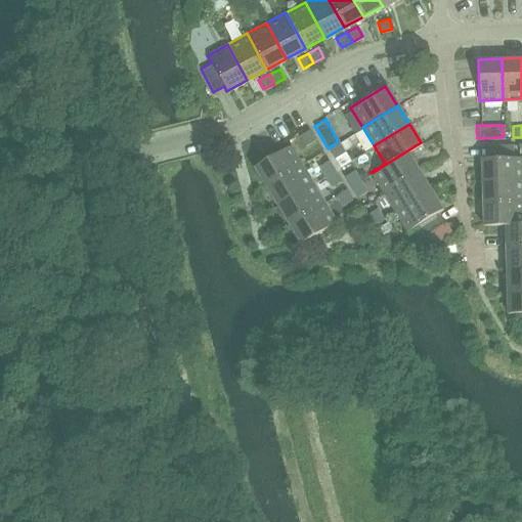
[(304,145),(314,138),(308,128),(298,135),(304,145)]
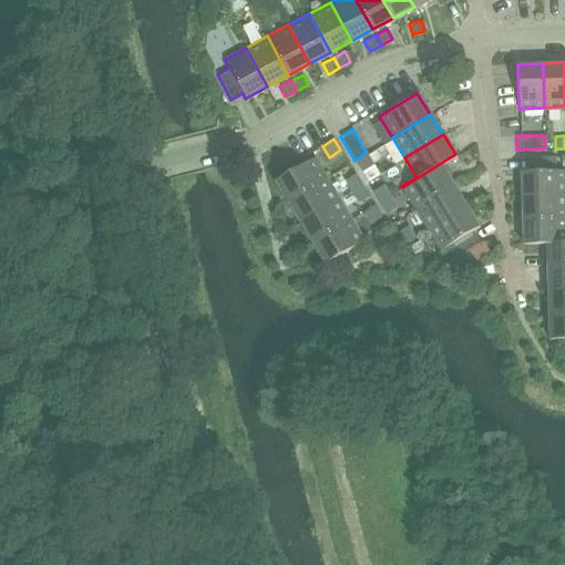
[(355,161),(361,171),(372,164),(366,153),(355,161)]
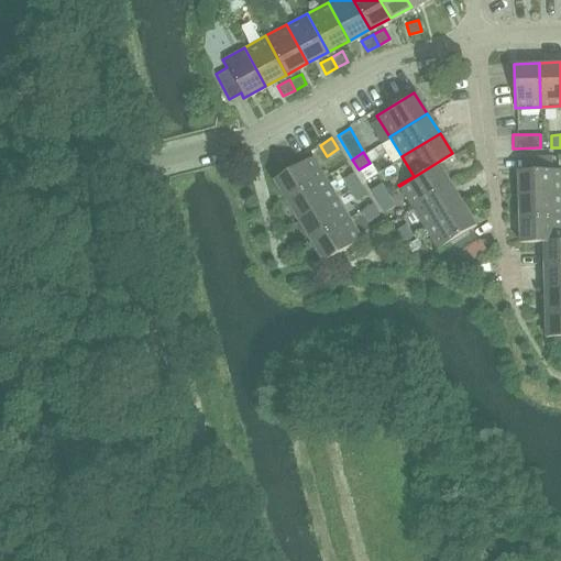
[(399,186),(411,206),(450,183),(437,163),(452,153),(399,186)]
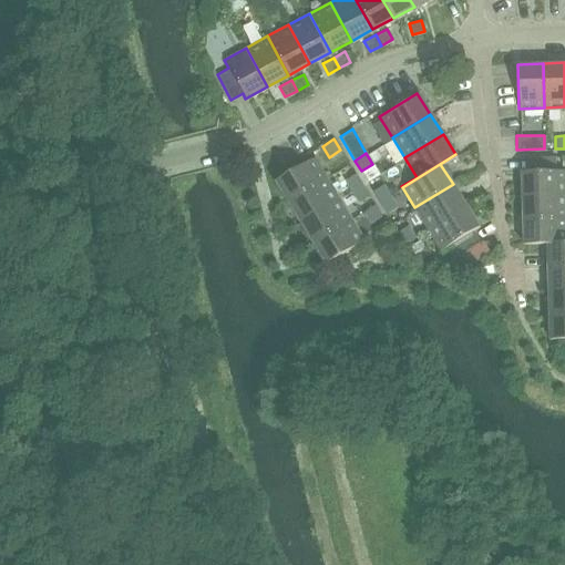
[(312,156),(275,180),(287,201),(326,177),(312,156)]
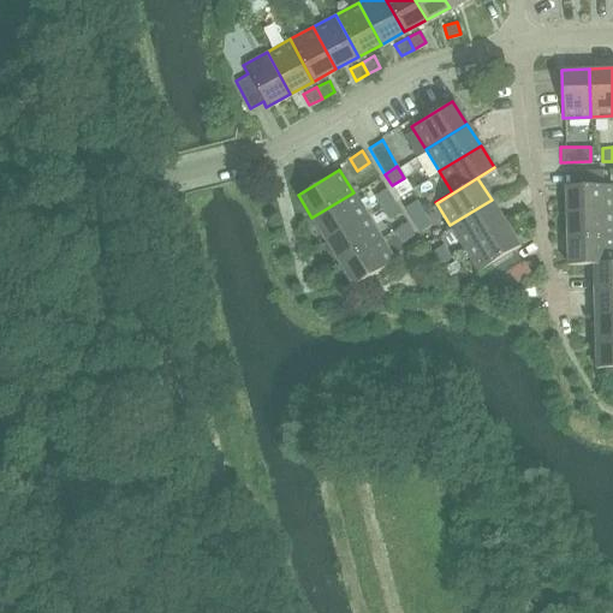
[(572,171),(572,185),(565,185),(565,212),(612,210),(612,183),(602,184),(602,170),(572,171)]
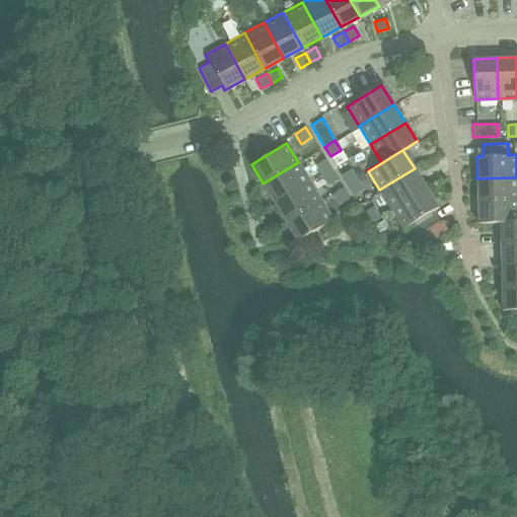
[(314,163),(320,174),(330,168),(324,157),(314,163)]
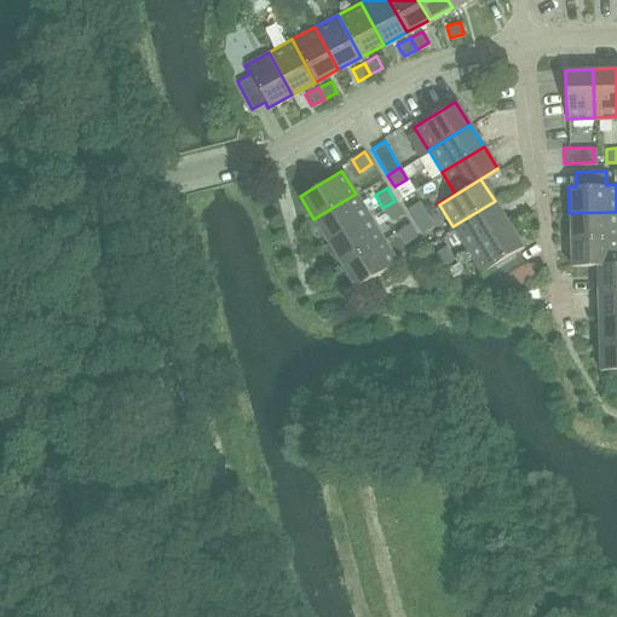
[(313,219),(327,241),(369,215),(356,194),(313,219)]
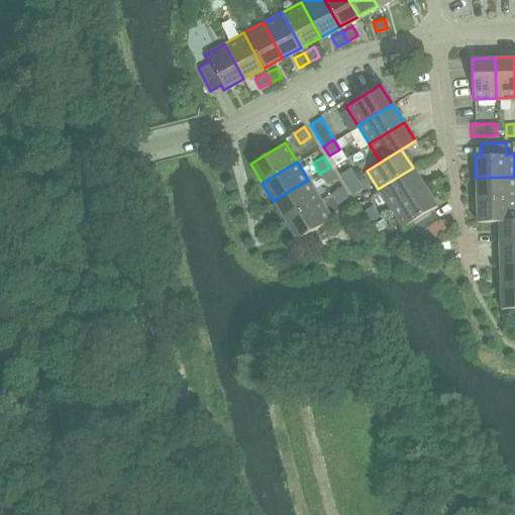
[(338,173),(344,183),(354,177),(349,167),(338,173)]
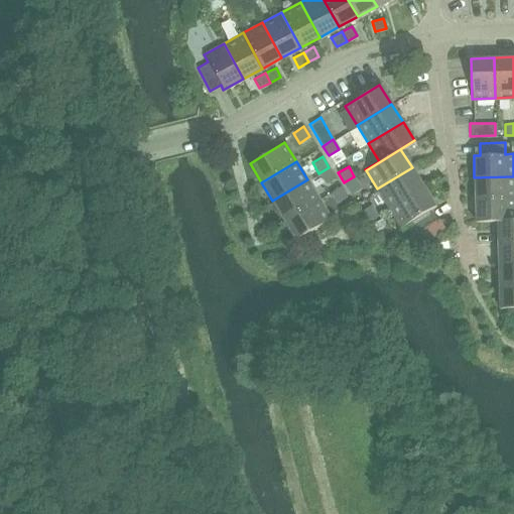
[(325,183),(336,177),(329,167),(318,173),(325,183)]
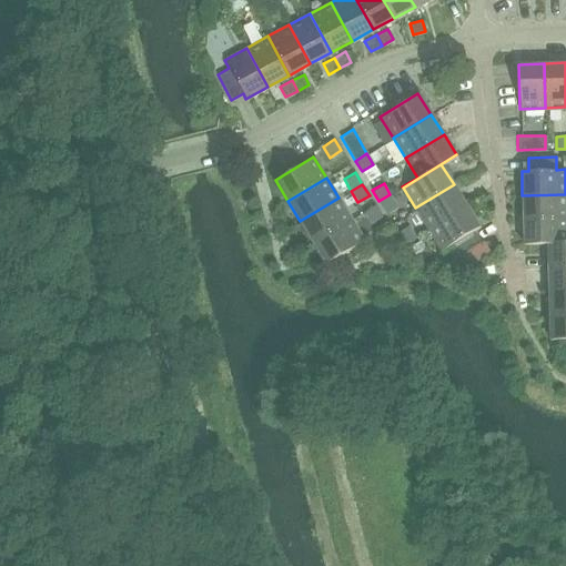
[(415,208),(428,228),(466,204),(454,184),(415,208)]
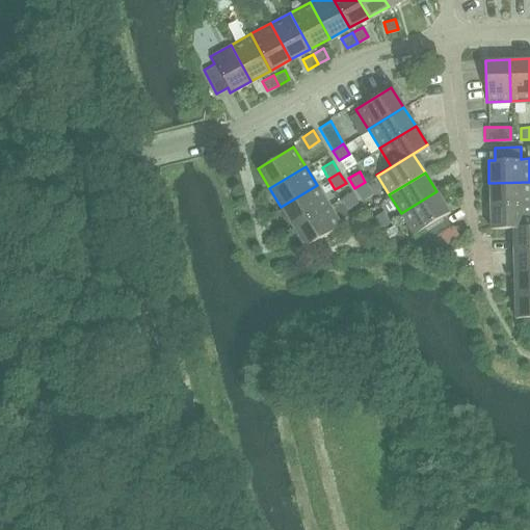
[(354,188),(362,200),(372,193),(365,182),(354,188)]
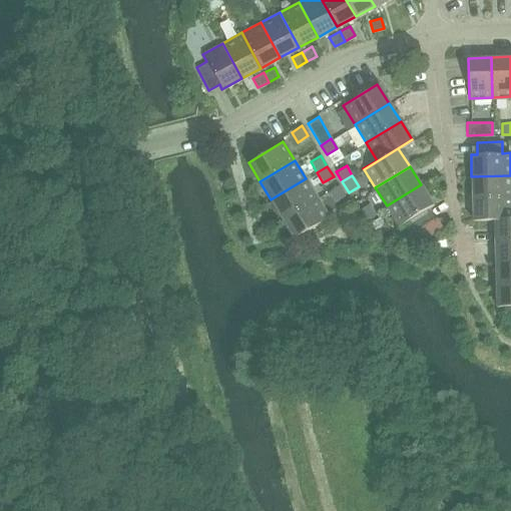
[(510,175),(471,176),(472,198),(510,196),(510,175)]
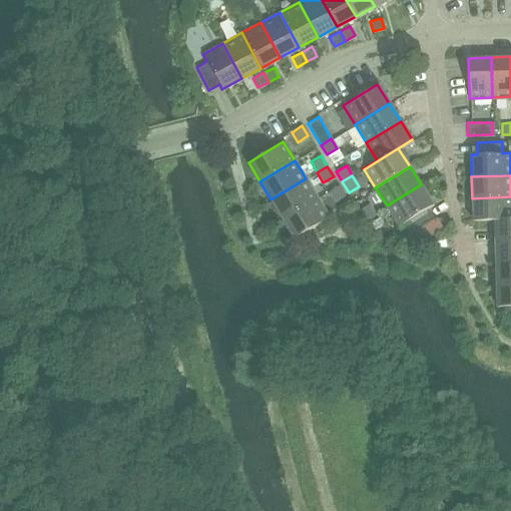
[(271,199),(282,218),(317,197),(306,178),(271,199)]
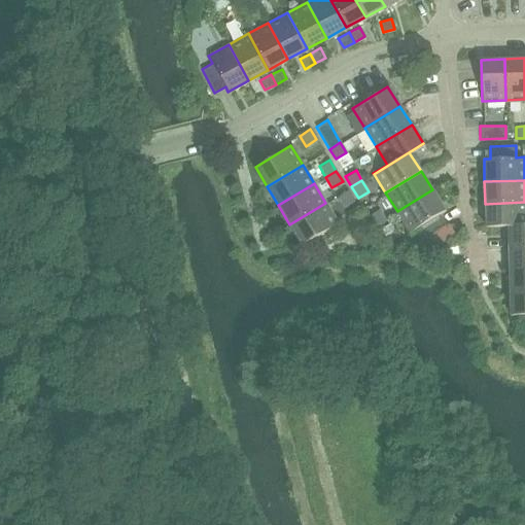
[(343,206),(353,200),(348,189),(337,196),(343,206)]
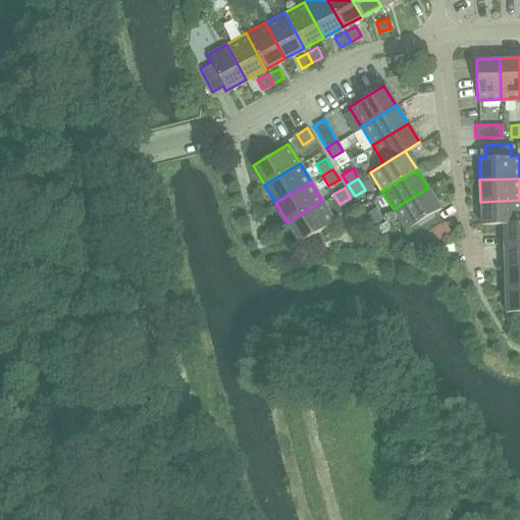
[(442,221),(435,210),(440,207),(428,188),(394,209),(405,228),(413,224),(420,236),(442,221)]
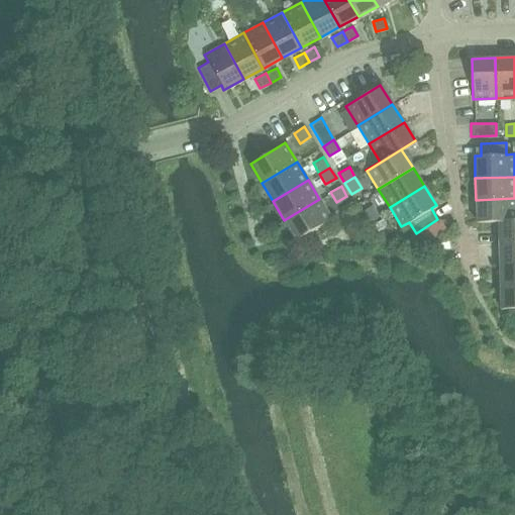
[(514,198),(476,200),(476,221),(514,220),(514,198)]
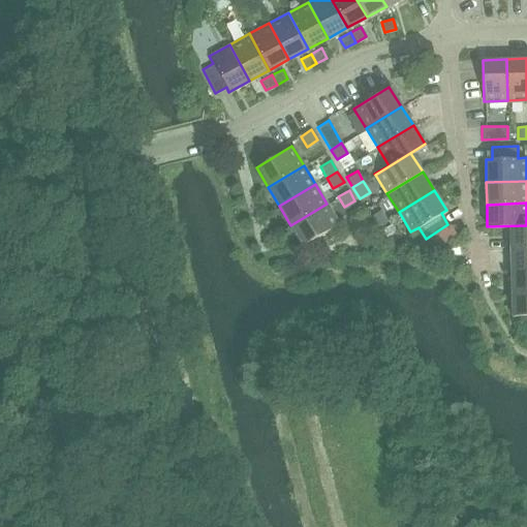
[(338,223),(327,204),(290,225),(302,245),(338,223)]
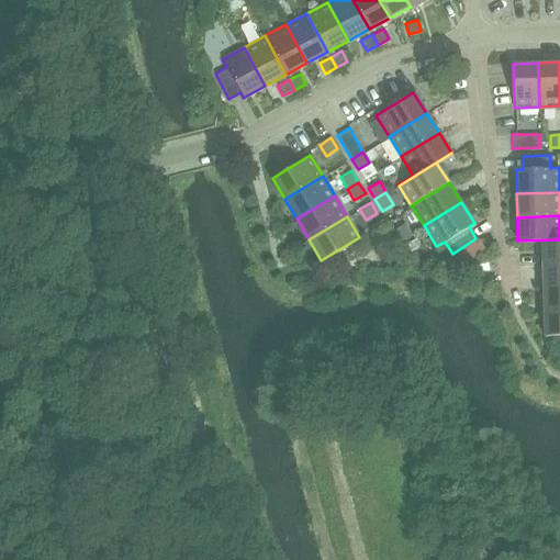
[(392,228),(393,230),(398,238),(410,231),(404,222),(392,228)]
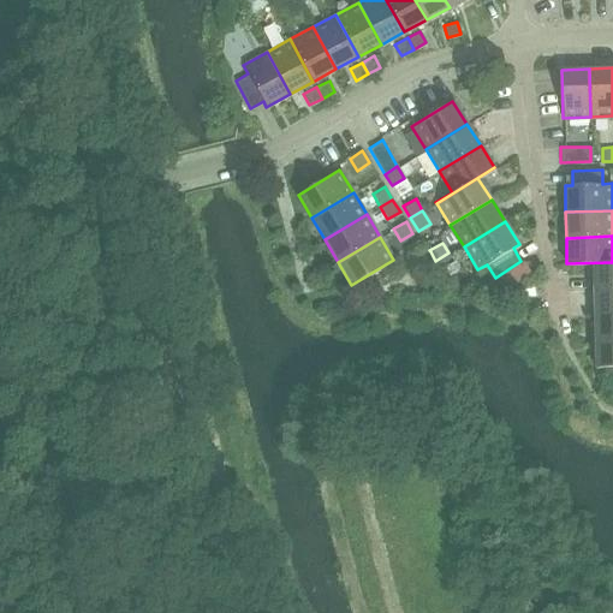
[(593,263),(593,289),(612,287),(612,262),(566,263),(566,265),(593,263)]
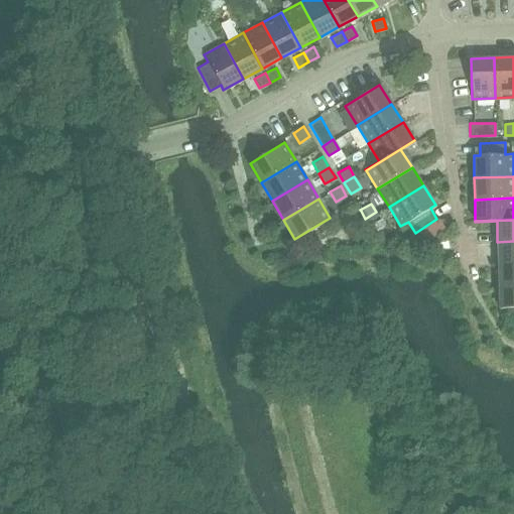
[(513,241),(497,242),(498,263),(513,262),(513,241)]
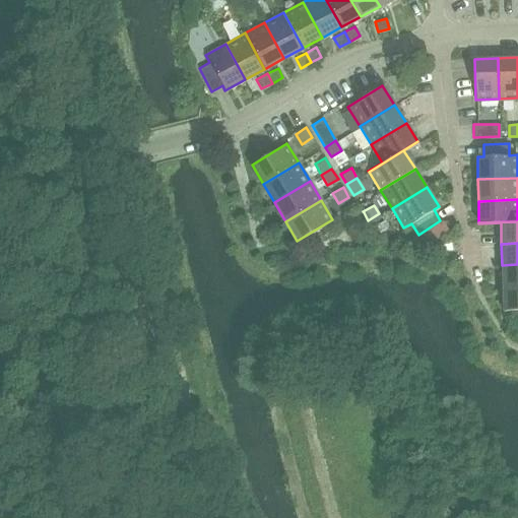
[(517,264),(502,265),(503,287),(517,286),(517,264)]
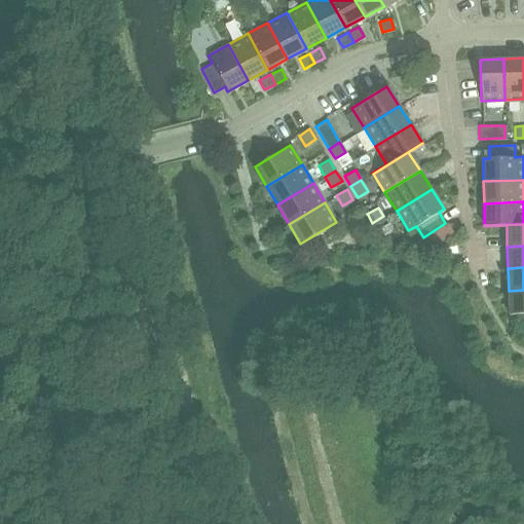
[(523,312),(523,290),(509,291),(509,313),(523,312)]
